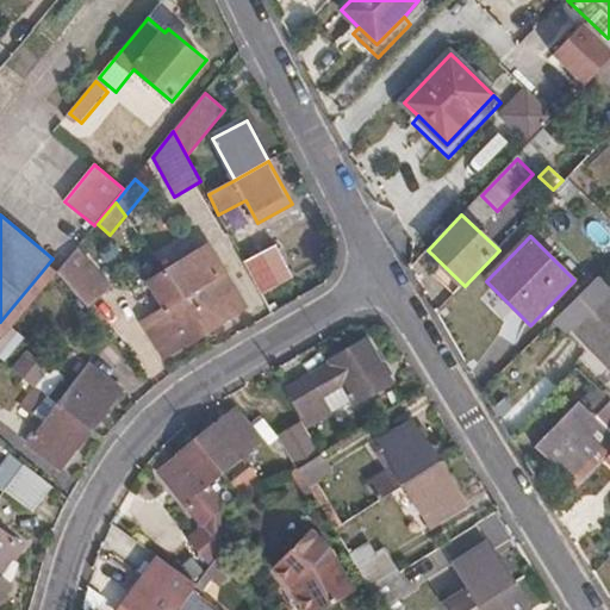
[(168,272),(205,332),(247,306),(209,246),(168,272)]
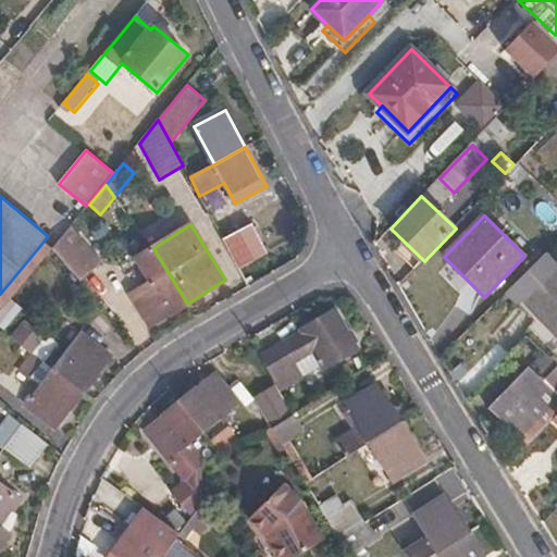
[(252,224),(223,239),(238,269),(268,254),(252,224)]
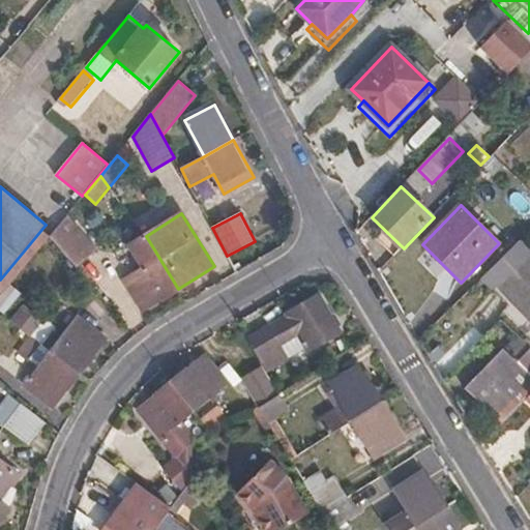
[(64,219),(93,254),(98,249),(67,215),(64,219)]
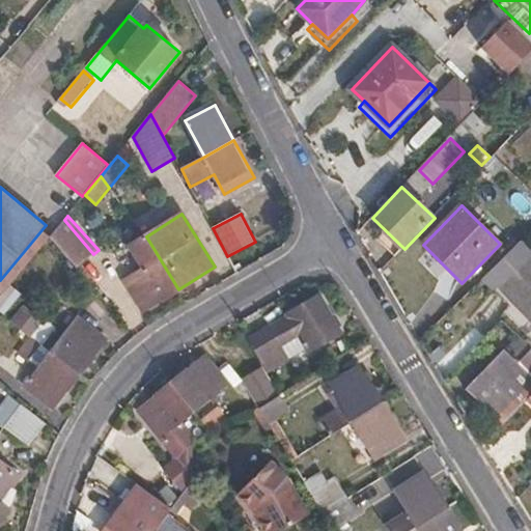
[(50,238),(77,269),(93,254),(64,220),(50,238)]
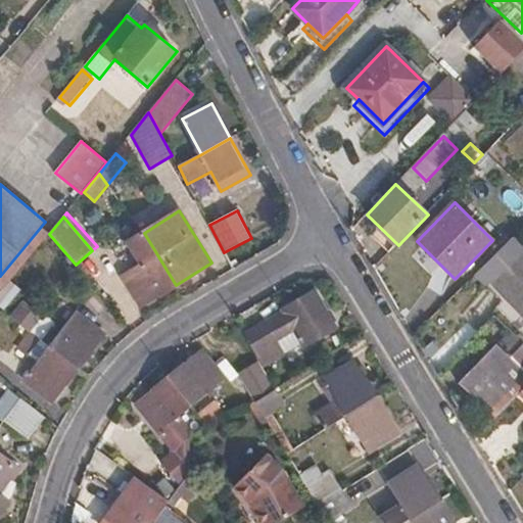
[(140,306),(176,285),(144,233),(128,242),(141,266),(123,277),(140,306)]
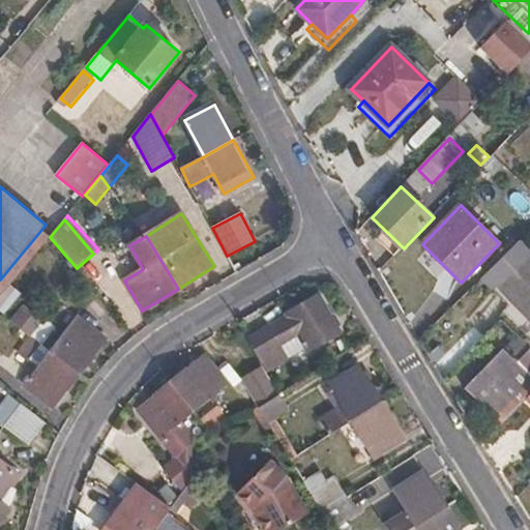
[(512,247),(482,277),(494,290),(497,287),(525,259),(512,247)]
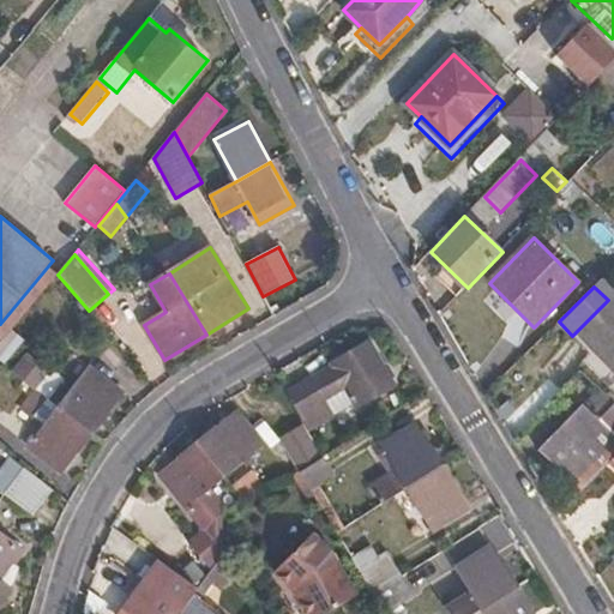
[(613,294),(608,300),(576,332),(613,371),(613,294)]
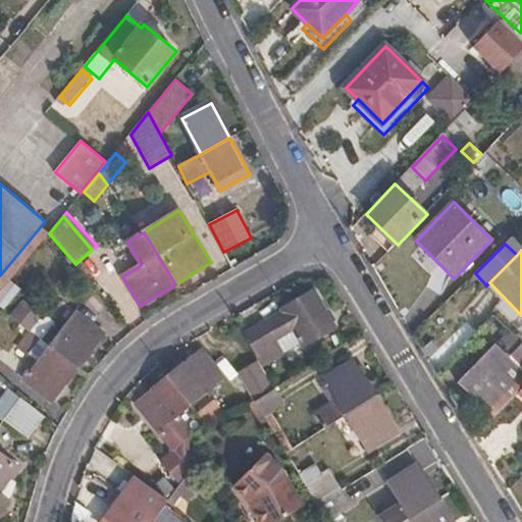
[(281,312),(244,334),(263,366),(300,345),(302,347),(335,328),(326,311),(314,291),(280,311),(281,312)]
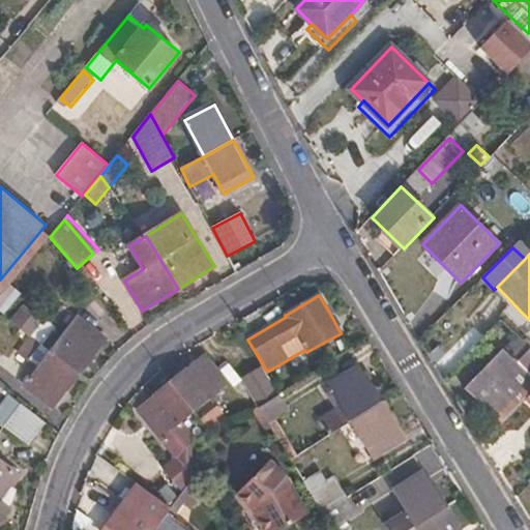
[(22,305),(10,321),(34,340),(47,324),(22,305)]
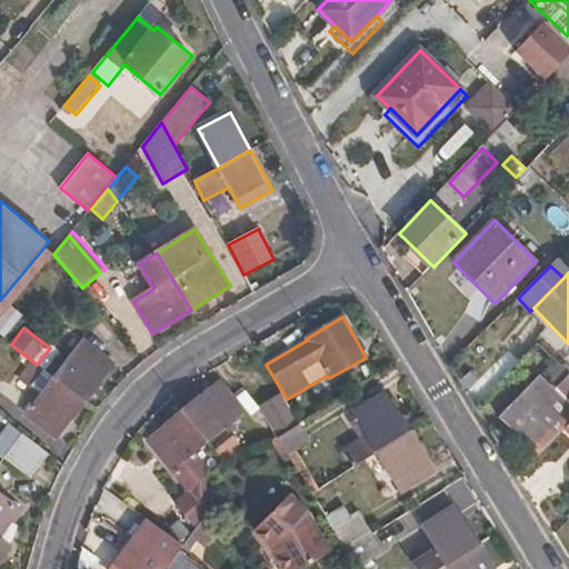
[(56,378),(85,400),(112,365),(83,342),(56,378)]
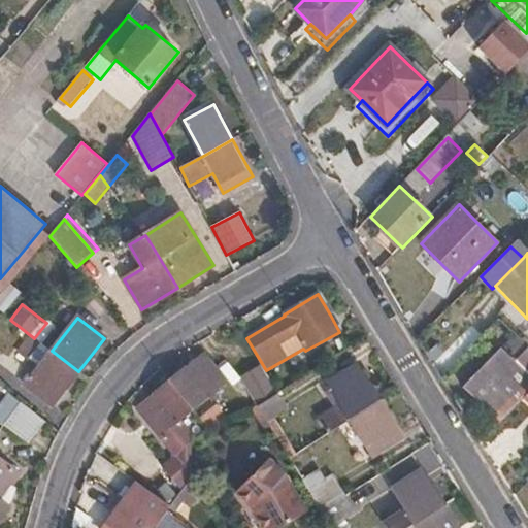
[(53,405),(78,371),(52,351),(41,343),(29,358),(39,366),(26,384),(53,405)]
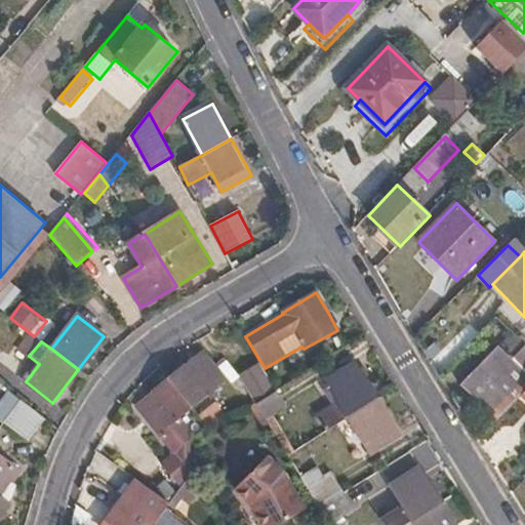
[(524,391),(524,346),(513,359),(498,346),(461,387),(497,419),(522,394),(524,391)]
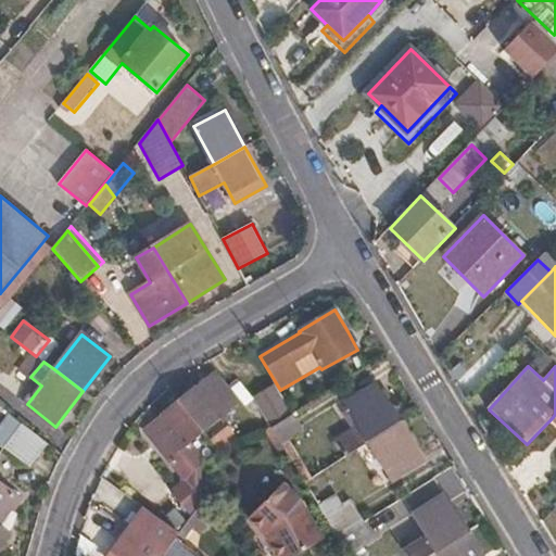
[(215,374),(180,403),(202,429),(238,401),(215,374)]
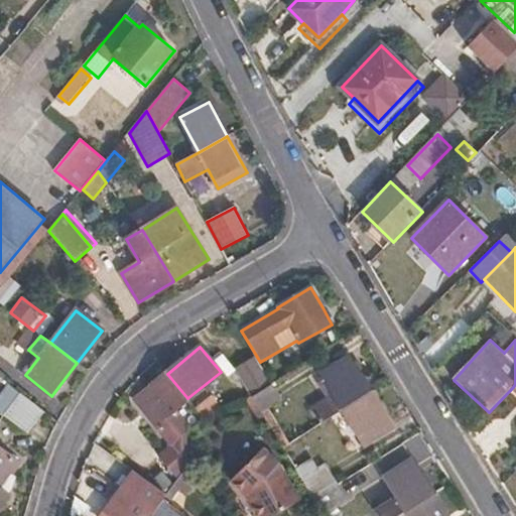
[(344,410),(369,393),(348,358),(321,374),(325,379),(333,393),(326,397),(309,406),(320,423),(343,409),(344,410)]
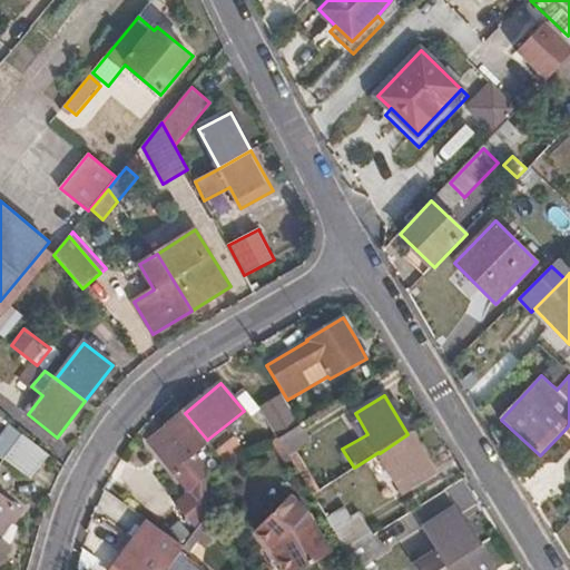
[(263,411),(248,422),(263,441),(277,431),(263,411)]
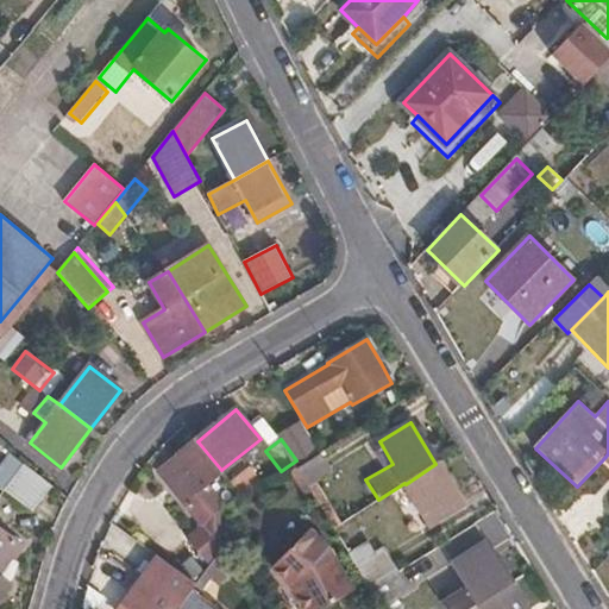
[(221,470),(198,441),(159,471),(203,527),(188,540),(209,567),(221,551),(223,533),(221,513),(228,508),(207,482),(221,470)]
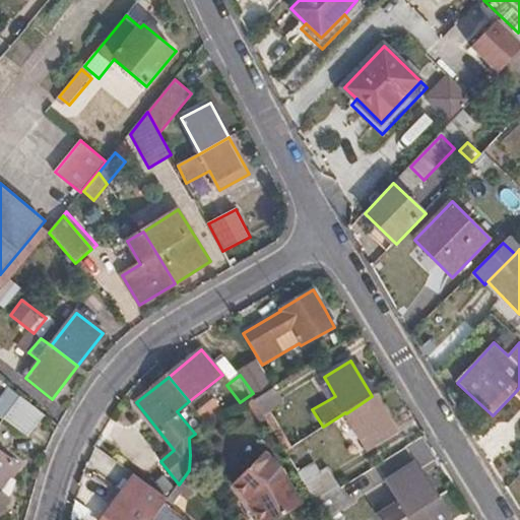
[(335,396),(327,382),(320,387),(328,400),(335,396)]
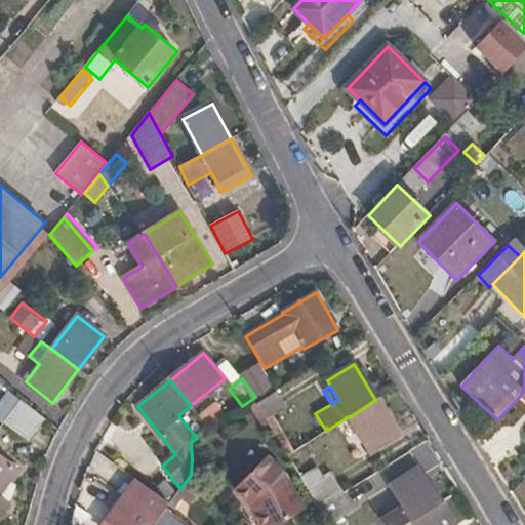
[(0,412),(7,418),(19,402),(3,390),(0,393),(0,412)]
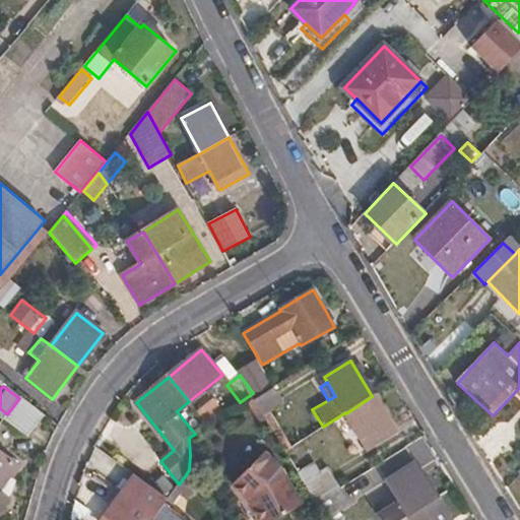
[(283,402),(273,387),(253,400),(263,415),(270,411),(283,402)]
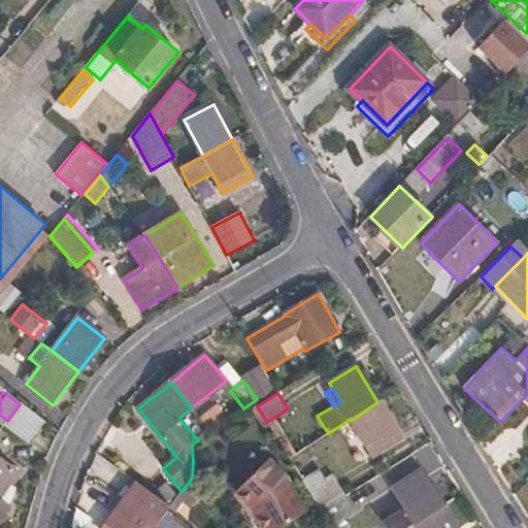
[(402,437),(380,400),(377,402),(352,420),(373,456),(402,437)]
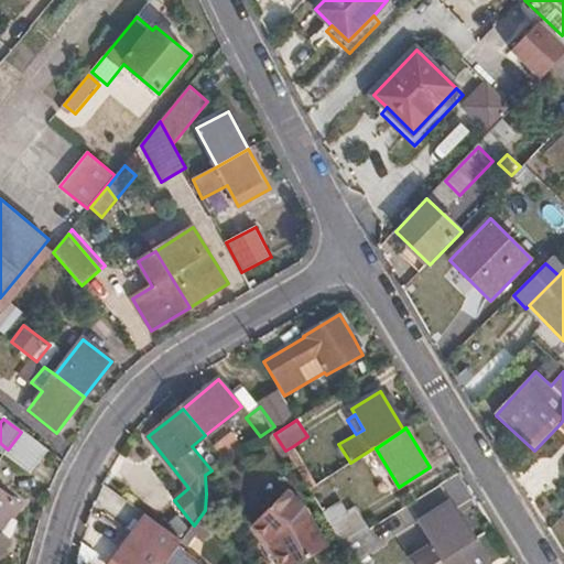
[(49,451),(22,430),(21,432),(8,449),(4,454),(31,474),(49,451)]
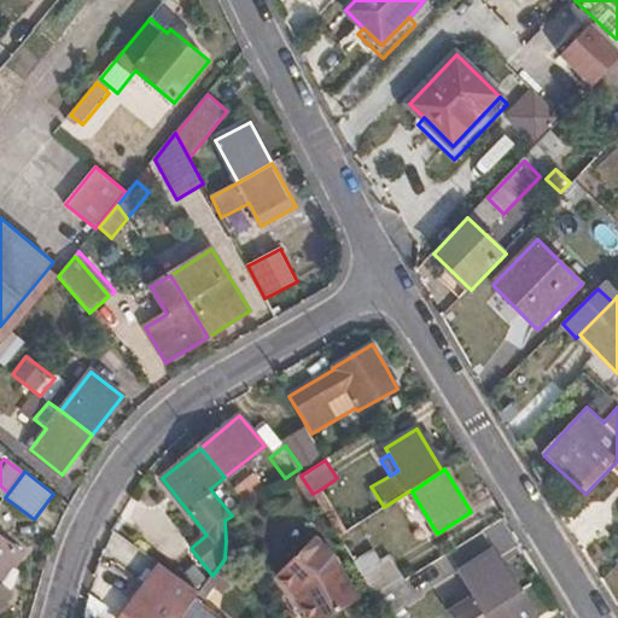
[(256,474),(235,491),(245,503),(264,489),(267,488),(256,474)]
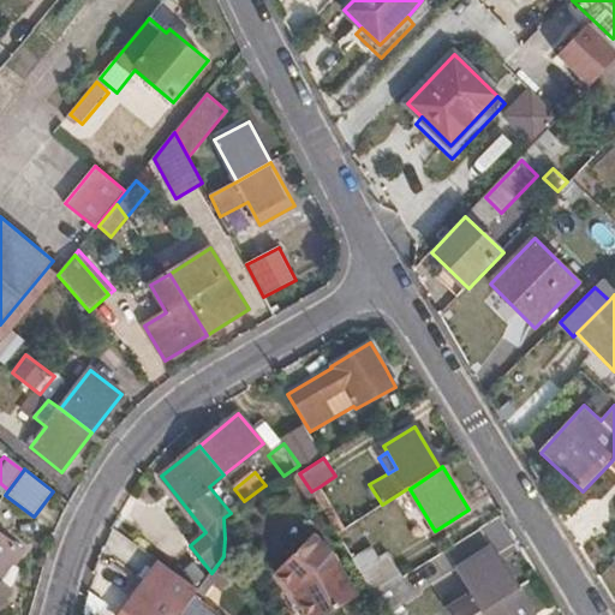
[(346,529),(320,487),(311,491),(338,533),(346,529)]
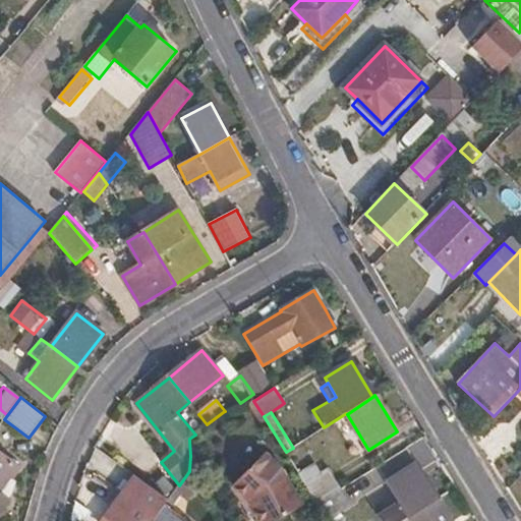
[(262,413),(255,416),(261,425),(267,421),(262,413)]
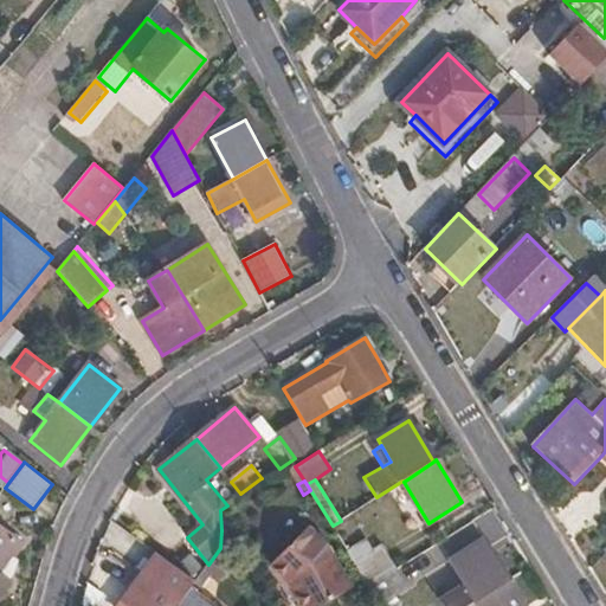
[(0,526),(0,597),(11,582),(0,574),(23,543),(0,526)]
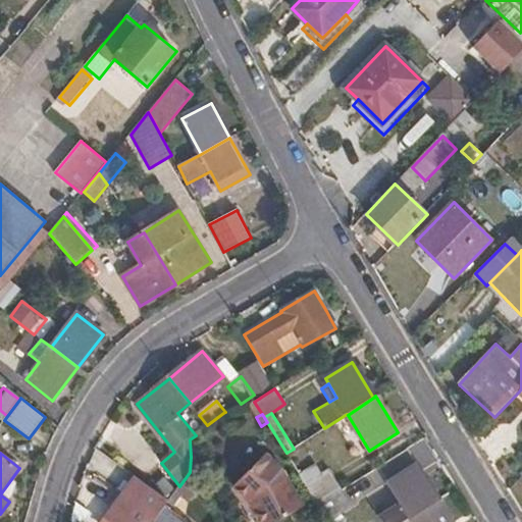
[(268,454),(233,488),(250,504),(260,521),(276,521),(306,505),(283,468),(268,454)]
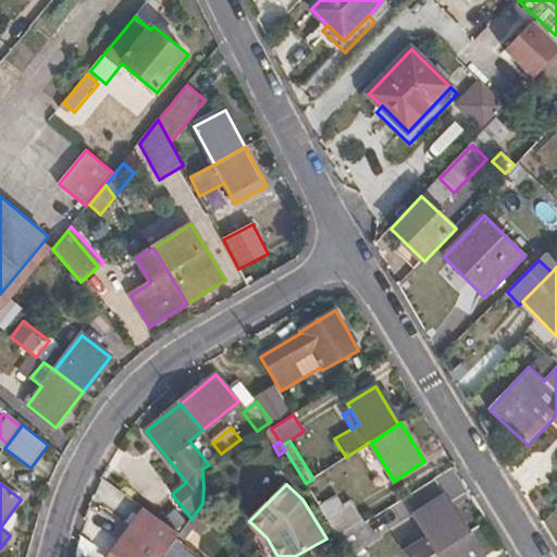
[(339,540),(366,522),(353,500),(344,506),(337,496),(320,506),(339,540)]
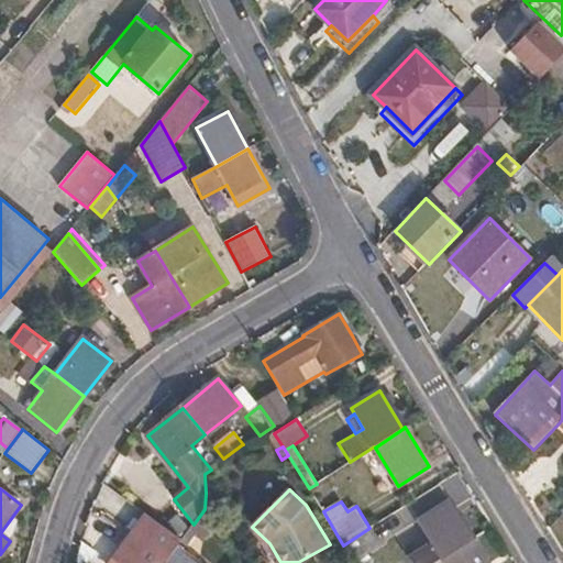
[(435,562),(472,540),(449,503),(420,521),(432,541),(408,555),(411,562),(435,562)]
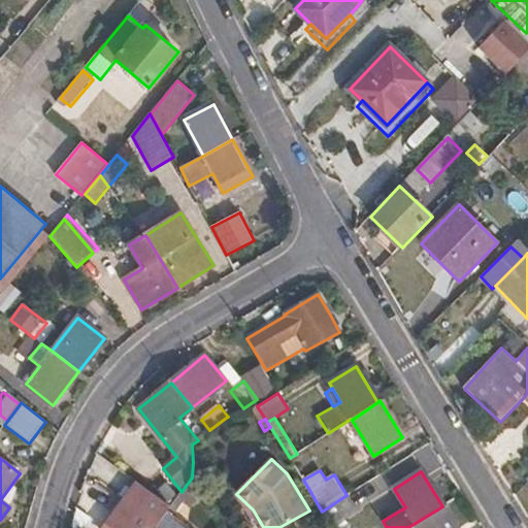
[(190,508),(202,494),(192,477),(182,492),(172,504),(178,509),(183,503),(190,508)]
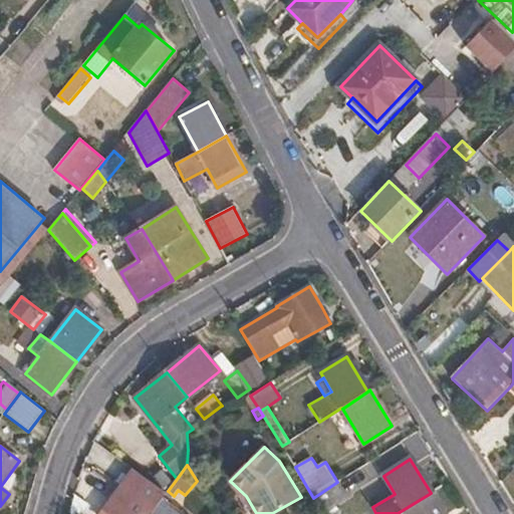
[(167,493),(134,470),(100,513),(151,513),(163,499),(167,493)]
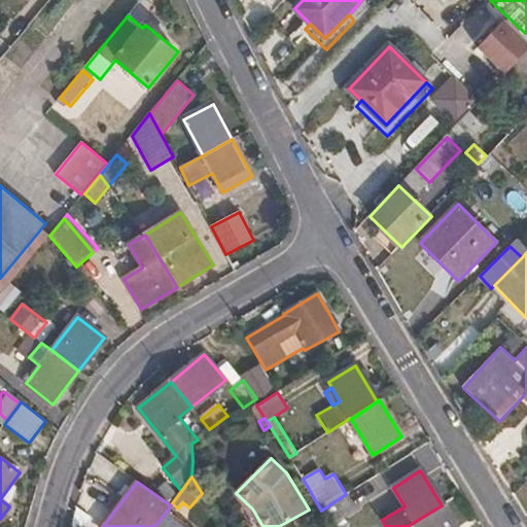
[(354,507),(346,494),(321,511),(330,526),(347,526),(350,526),(343,515),(354,507)]
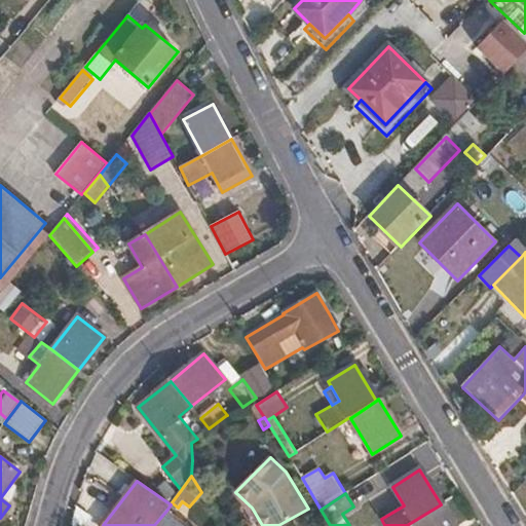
[(441,504),(407,525),(457,525),(444,503),(441,504)]
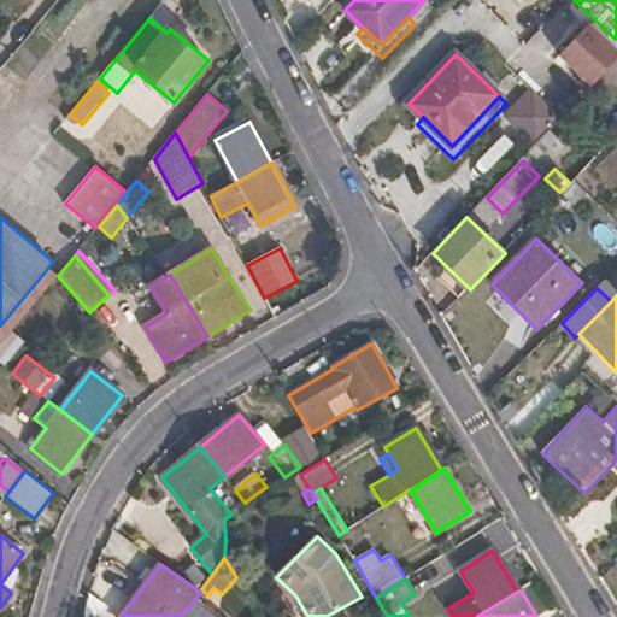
[(219,616),(195,599),(181,616),(219,616)]
